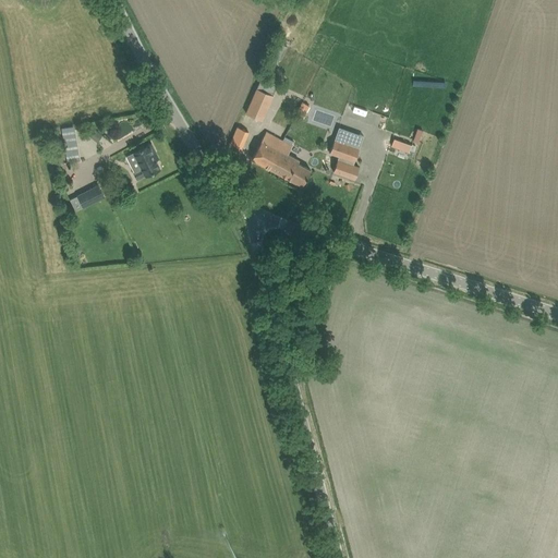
[(271,56),(280,60),(286,46),(277,43),(271,56)]
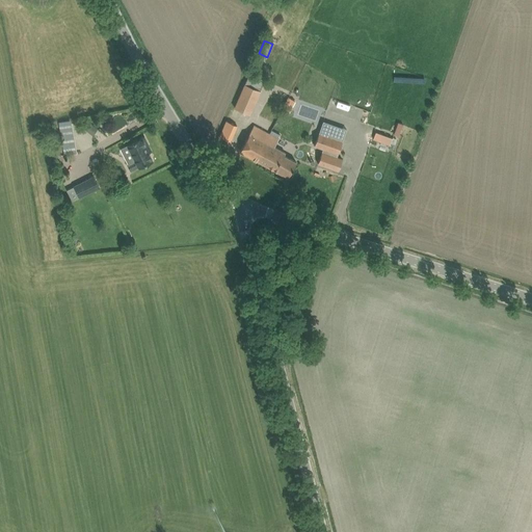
[(235,108),(249,114),(261,90),(245,83),(235,108)]
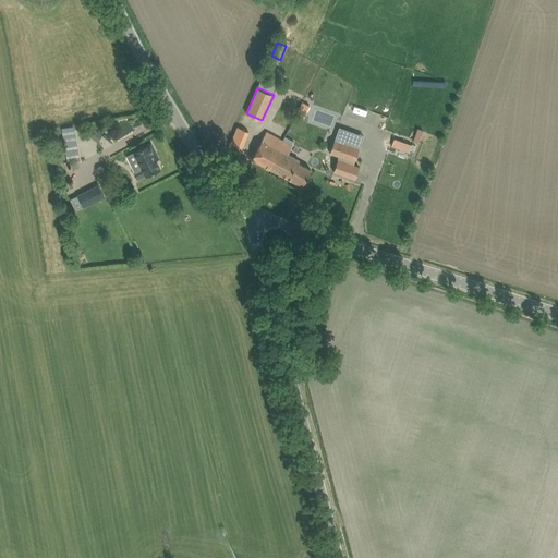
[(315,92),(305,98),(310,104),(318,97),(315,92)]
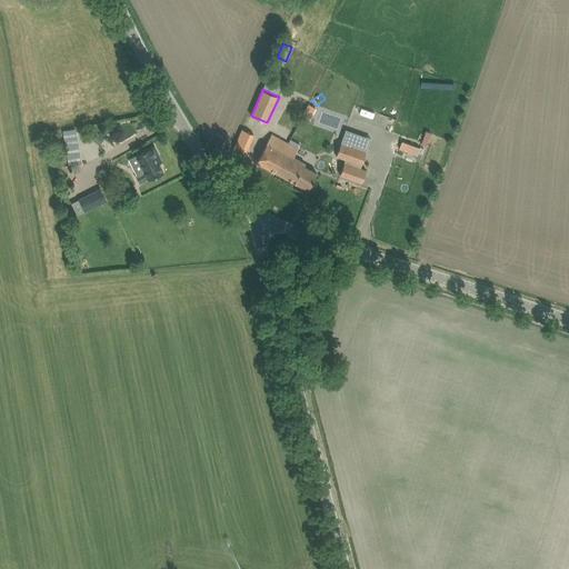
[(241,129),(235,145),(247,150),(253,135),(241,129)]
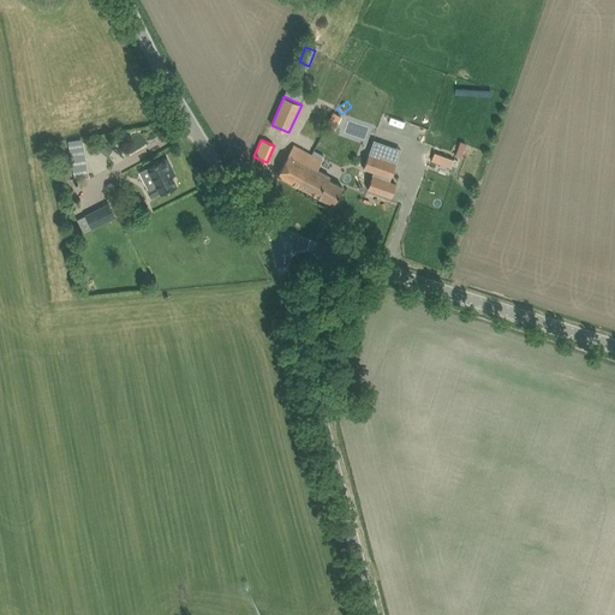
[(97,149),(107,156),(113,148),(103,141),(97,149)]
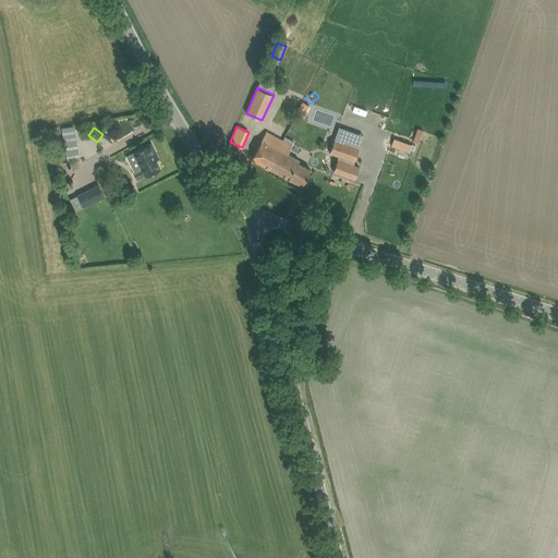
[(417,128),(413,140),(419,142),(423,130),(417,128)]
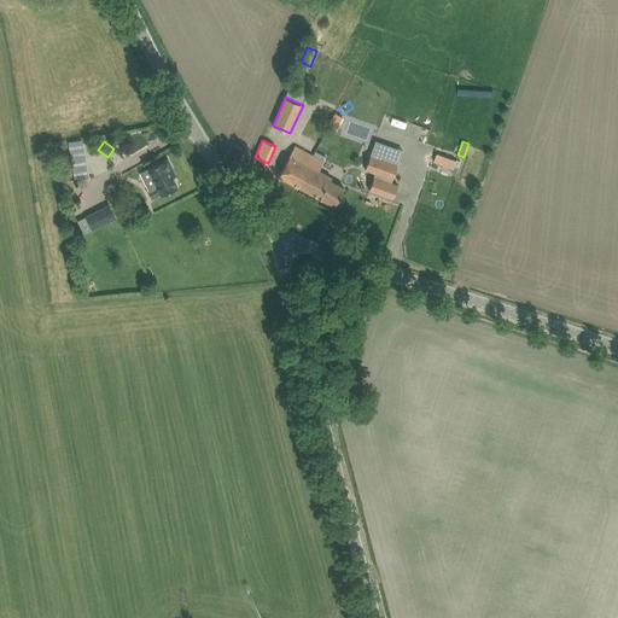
[(284,165),(279,175),(296,185),(334,205),(339,196),(344,187),(330,180),(331,178),(319,170),(307,164),(312,155),(295,145),(284,165)]
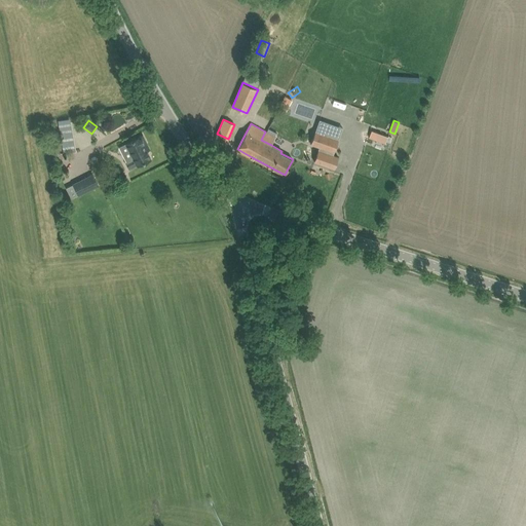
[(369,137),(385,143),(387,136),(372,129),(369,137)]
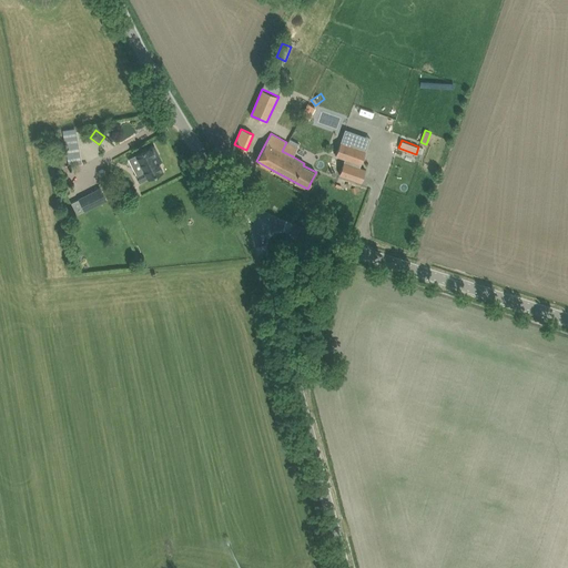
[(341,175),(362,182),(365,170),(358,168),(359,164),(361,164),(366,149),(341,141),(336,156),(345,160),(341,175)]
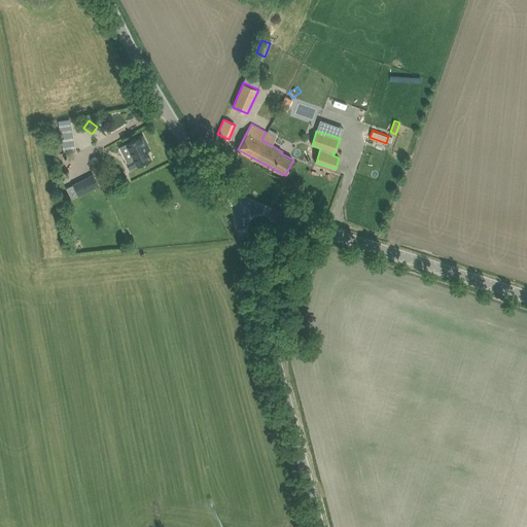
[(62,143),(74,141),(73,134),(61,136),(62,143)]
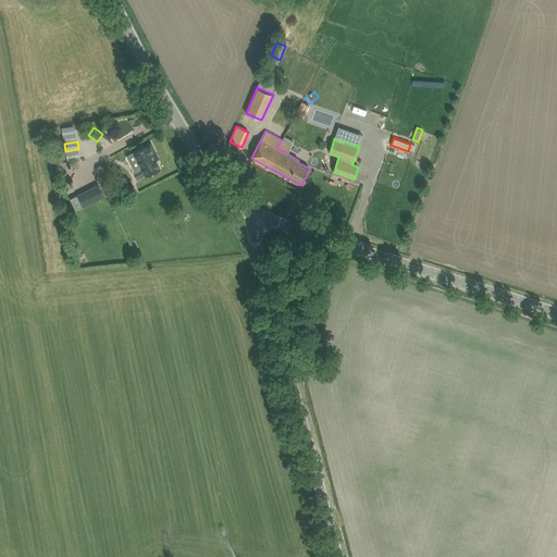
[(150,143),(134,150),(141,168),(134,172),(137,178),(145,174),(146,174),(159,168),(151,152),(155,151),(150,143)]
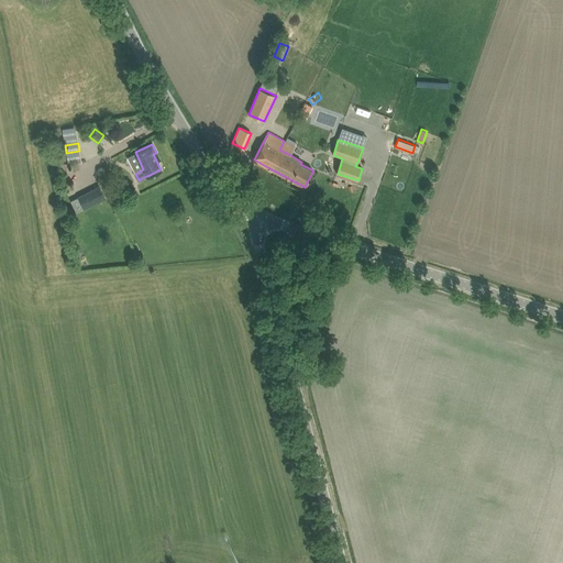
[(70,200),(76,212),(106,198),(99,186),(70,200)]
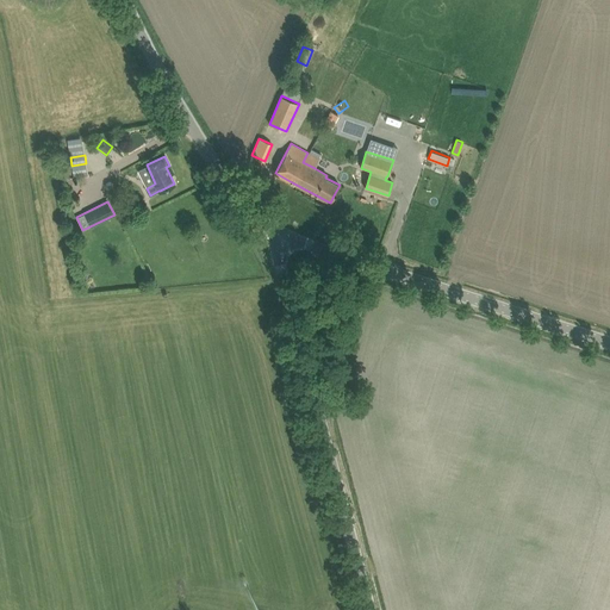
[(93,278),(86,282),(92,291),(99,286),(93,278)]
